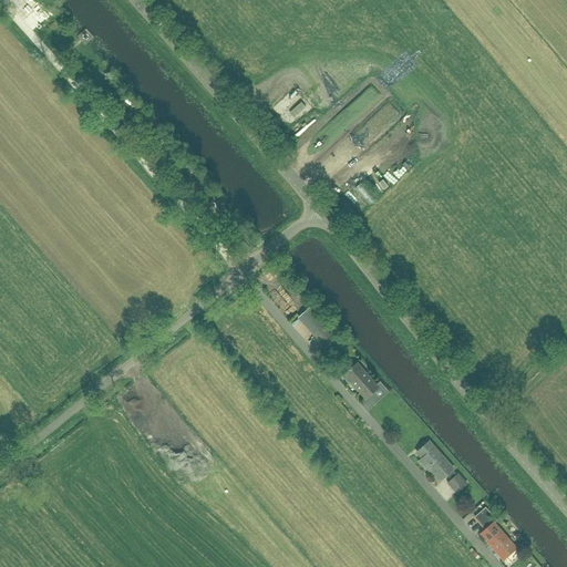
[(84,32),(79,37),(84,43),(90,38),(84,32)]
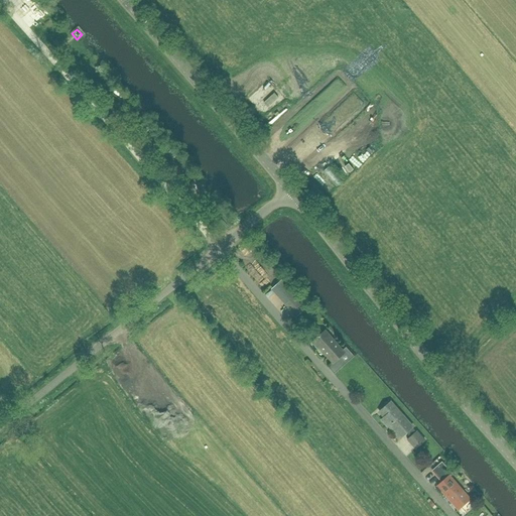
[(275,90),(268,95),(272,100),(279,95),(275,90)]
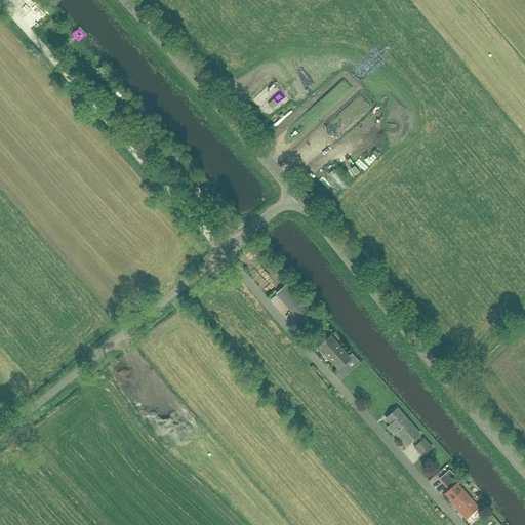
[(303,321),(312,313),(287,284),(278,293),(303,321)]
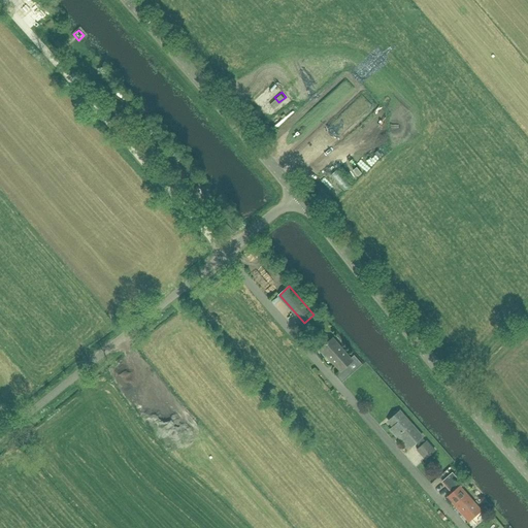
[(351,358),(333,338),(320,351),(325,357),(327,356),(340,371),(343,368),(350,375),(363,365),(355,355),(351,358)]
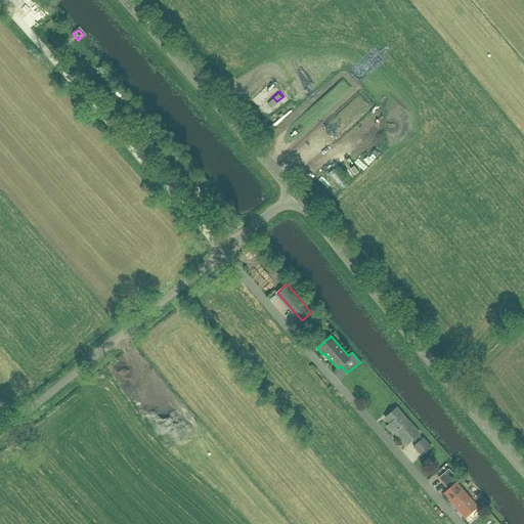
[(419,433),(397,408),(385,419),(390,424),(387,427),(393,433),(394,432),(405,445),(412,439),(417,443),(413,446),(422,455),(432,447),(424,438),(423,439),(419,434),(419,433)]
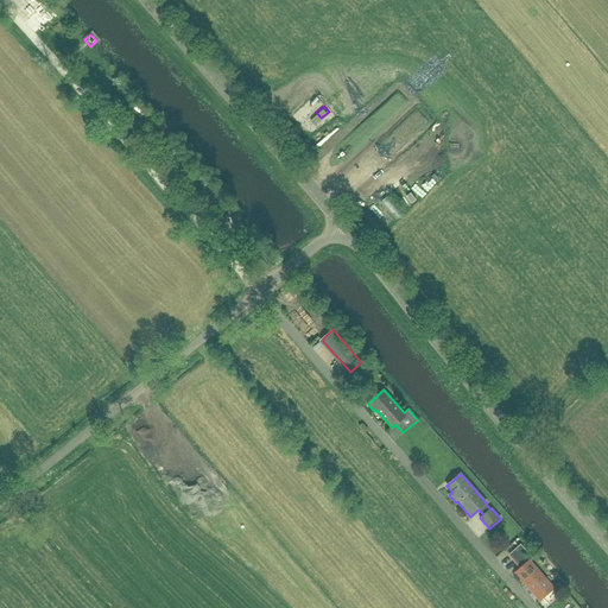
[(540,600),(553,588),(529,561),(515,572),(540,600)]
